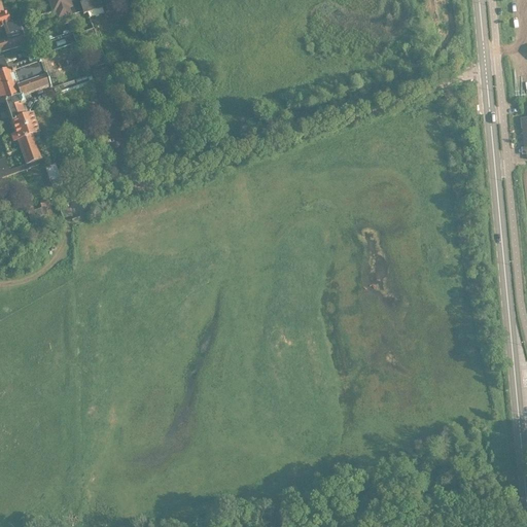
[(0,0),(0,27),(1,27),(5,39),(0,40),(0,51),(10,48),(26,44),(24,35),(21,36),(16,21),(8,24),(5,12),(2,12),(0,4),(0,0)]
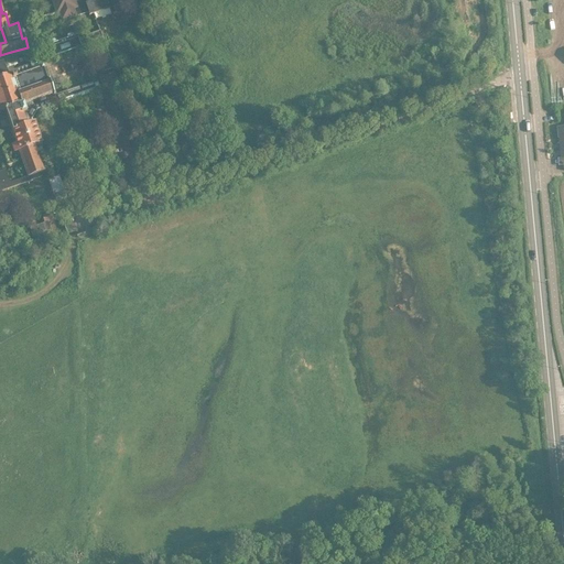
[(49,0),(53,14),(56,13),(60,21),(75,15),(87,12),(87,15),(93,13),(94,18),(108,13),(107,9),(108,9),(104,0),(49,0)]
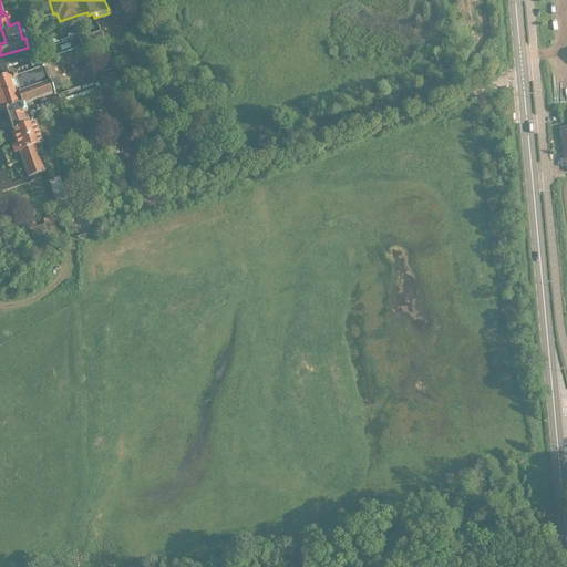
[(49,47),(47,48),(48,50),(50,57),(89,43),(99,73),(100,73),(100,72),(111,69),(101,39),(102,39),(100,31),(76,40),(75,37),(73,38),(72,35),(71,34),(71,33),(69,33),(68,33),(66,33),(65,34),(65,35),(65,37),(65,38),(54,41),(54,40),(53,40),(52,39),(51,39),(50,40),(49,41),(49,42),(50,43),(49,44),(49,47)]
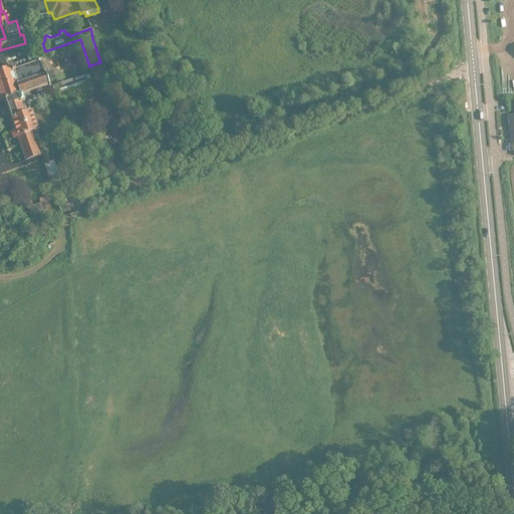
[(0,67),(1,70),(0,70),(0,105),(1,107),(5,106),(9,119),(8,120),(10,124),(11,124),(13,132),(10,133),(9,132),(0,135),(0,137),(4,151),(15,147),(14,146),(18,145),(23,160),(7,166),(3,154),(0,155),(0,173),(36,160),(34,156),(37,155),(30,134),(37,132),(29,108),(28,108),(27,109),(26,107),(31,98),(92,76),(103,72),(101,67),(91,71),(48,85),(44,73),(40,60),(38,60),(35,62),(33,56),(33,55),(31,54),(30,54),(27,55),(25,56),(25,58),(24,58),(12,62),(10,60),(4,62),(4,60),(14,57),(15,58),(25,54),(23,48),(12,52),(13,54),(3,57),(2,54),(0,54),(0,67)]
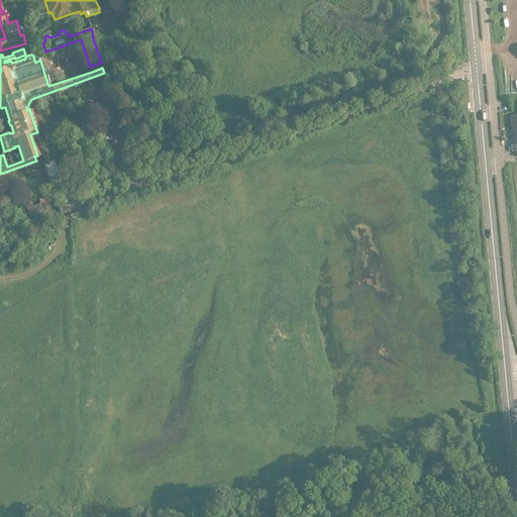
[(432,93),(435,100),(443,97),(439,89),(432,93)]
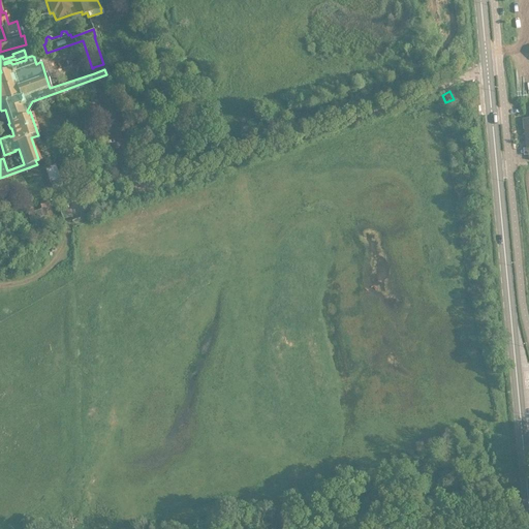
[(36,200),(39,209),(39,210),(41,209),(49,206),(56,204),(54,197),(47,199),(45,197),(36,200)]
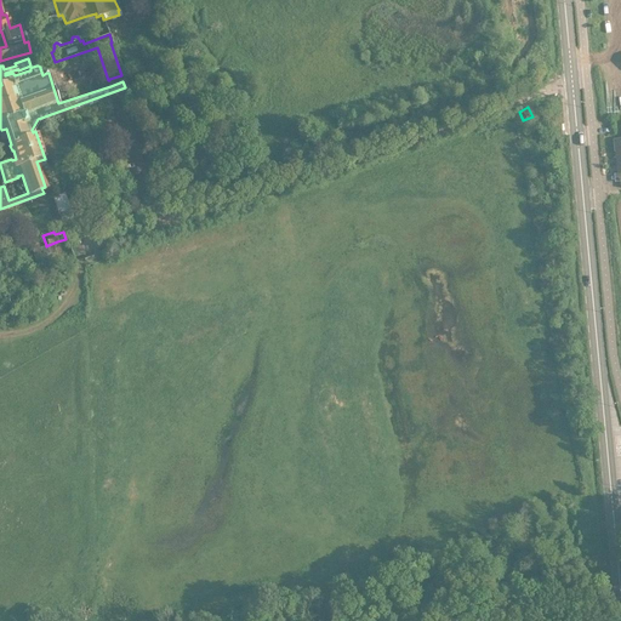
[(46,246),(46,245),(38,248),(35,241),(28,245),(33,260),(51,252),(49,245),(46,246)]
